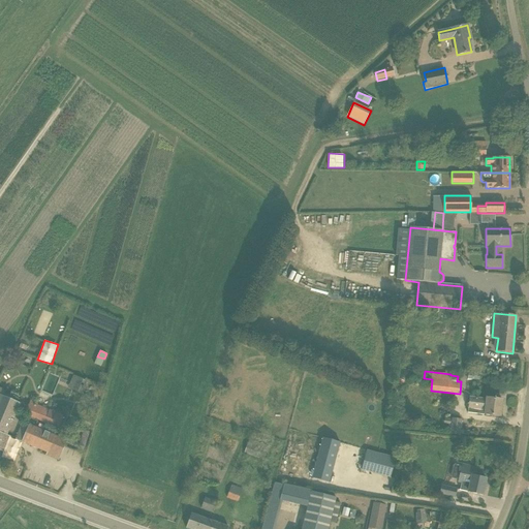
[(83,394),(86,387),(81,385),(84,378),(72,374),(67,387),(83,394)]
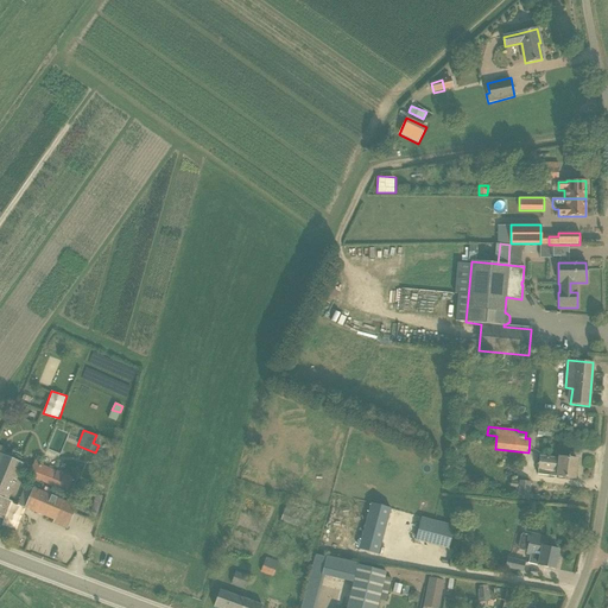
[(457,455),(464,438),(457,435),(450,451),(457,455)]
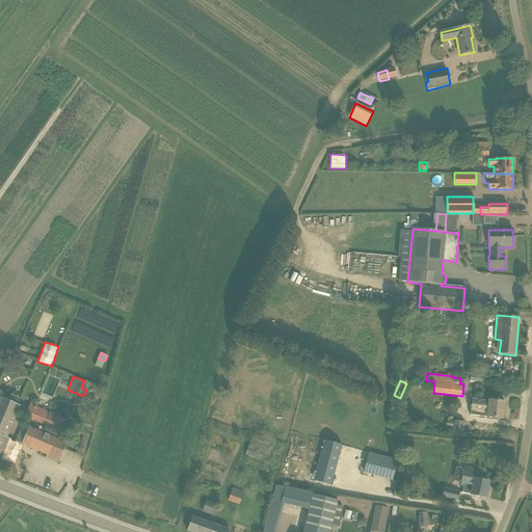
[(0,447),(18,405),(0,397),(0,447)]
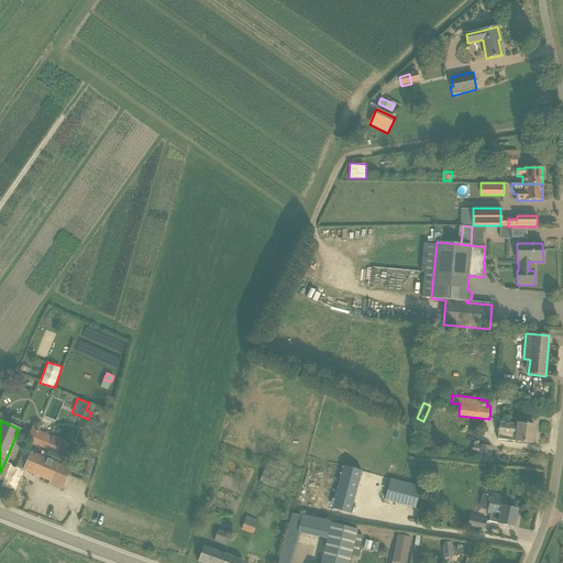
[(532,443),(534,426),(518,423),(518,424),(499,423),(498,434),(497,439),(516,441),(516,442),(532,443)]
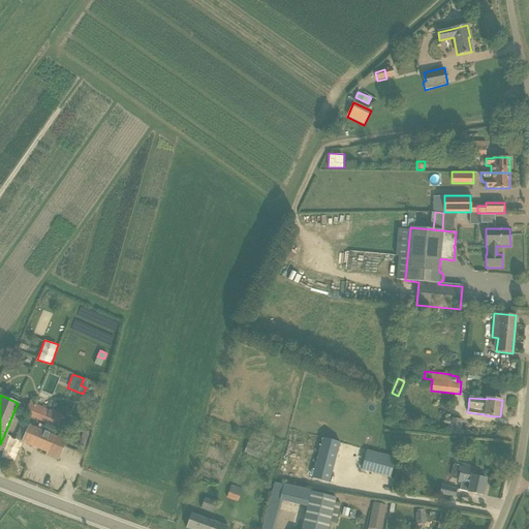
[(30,416),(37,419),(42,407),(34,404),(30,416)]
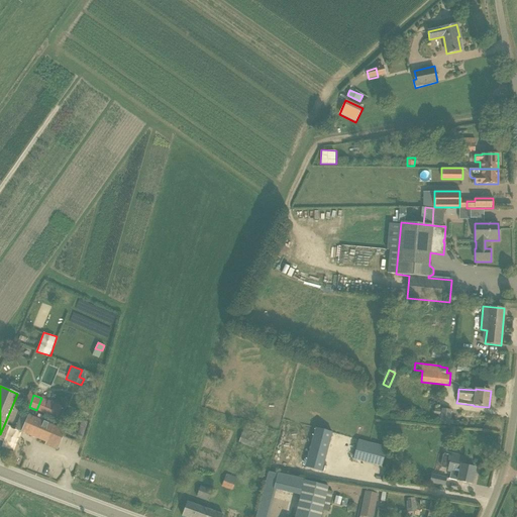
[(62,406),(41,398),(36,410),(58,418),(62,406)]
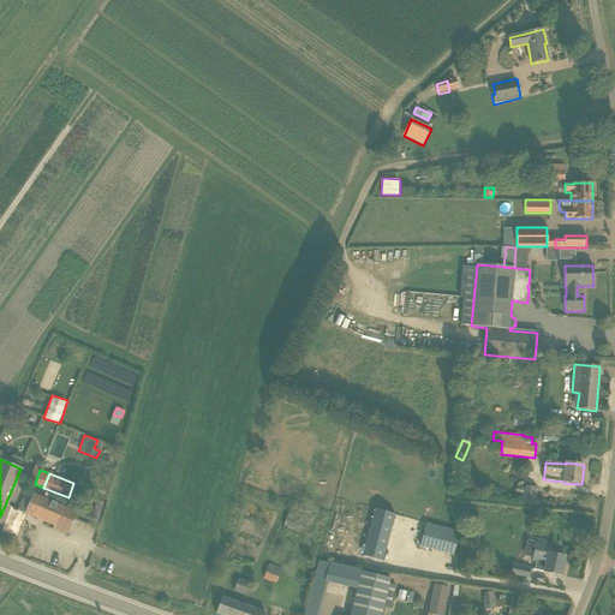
[(535,505),(536,489),(525,488),(524,503),(535,505)]
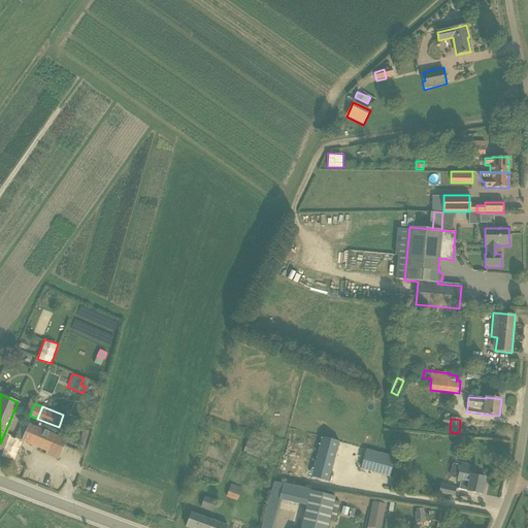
[(50,444),(63,450),(67,440),(43,430),(37,427),(29,424),(25,433),(21,431),(19,435),(24,437),(22,441),(46,452),(50,444)]
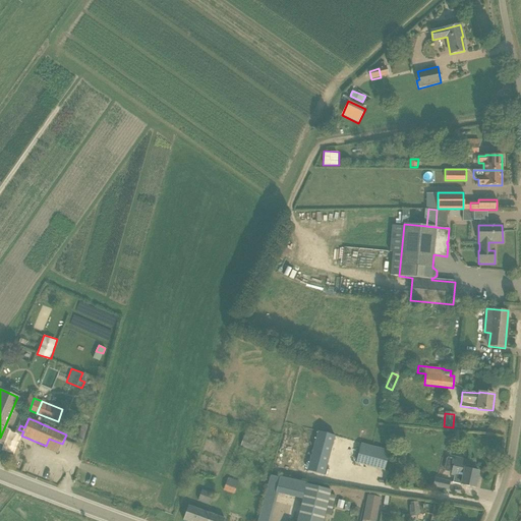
[(317,431),(307,470),(325,475),(335,436),(317,431)]
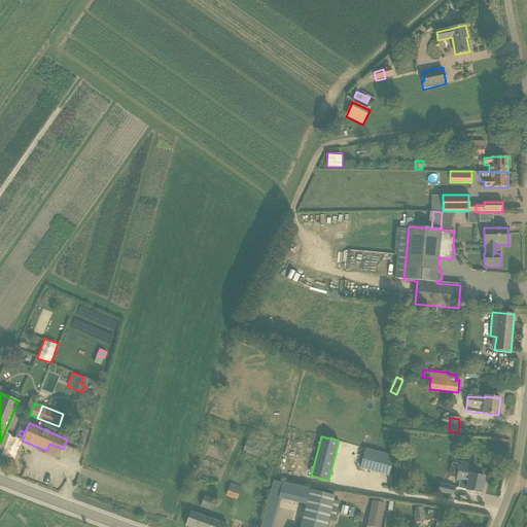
[(365,447),(360,467),(390,475),(395,455),(365,447)]
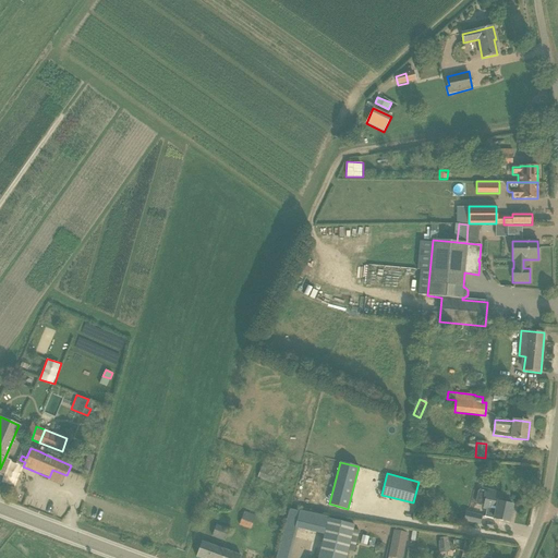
[(512,506),(500,502),(502,494),(487,489),(485,499),(484,509),(496,511),(494,519),(509,522),(509,521),(511,522),(512,514),(510,514),(512,506)]
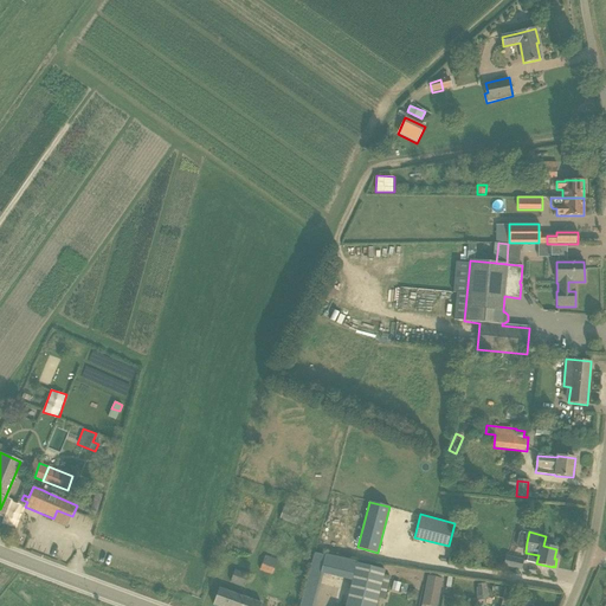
[(469,545),(461,546),(461,556),(470,555),(469,545)]
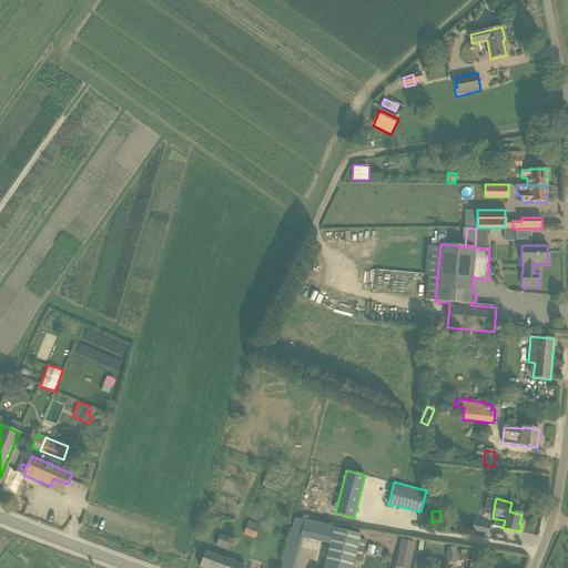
[(261,526),(249,521),(243,535),(255,539),(261,526)]
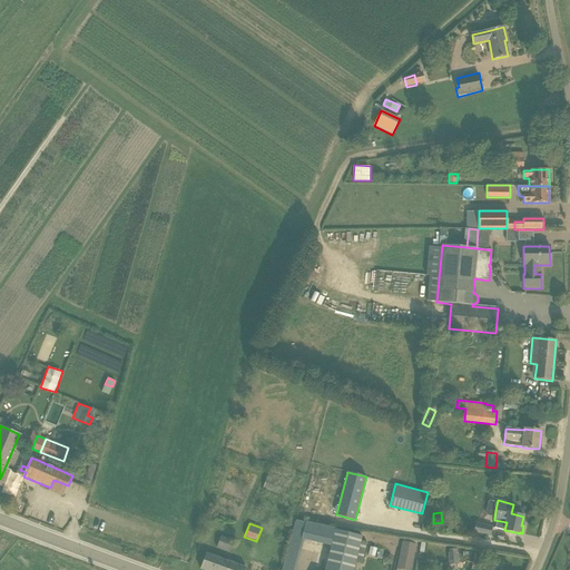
[(490,536),(492,528),(475,523),(474,531),(490,536)]
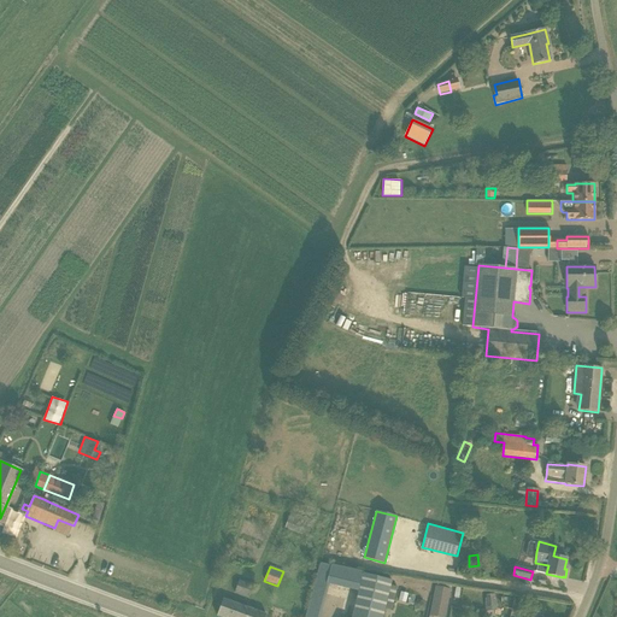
[(234,593),(248,598),(253,586),(239,581),(234,593)]
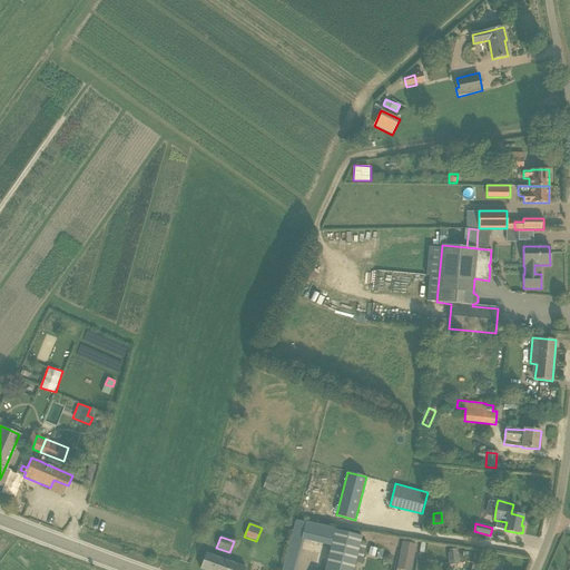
[(401,569),(411,569),(413,563),(416,544),(402,542),(397,569),(401,569)]
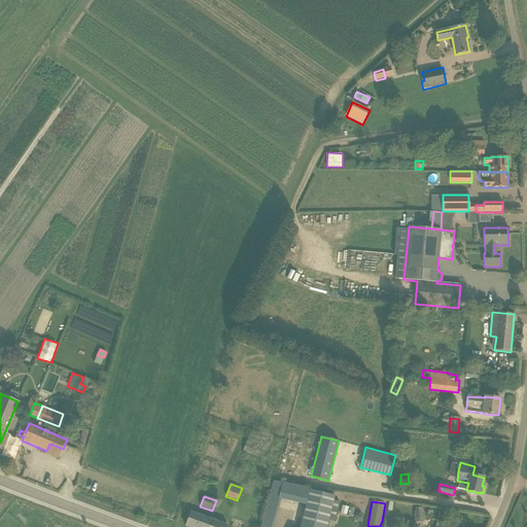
[(423,511),(415,511),(414,511),(415,522),(424,521),(423,511)]
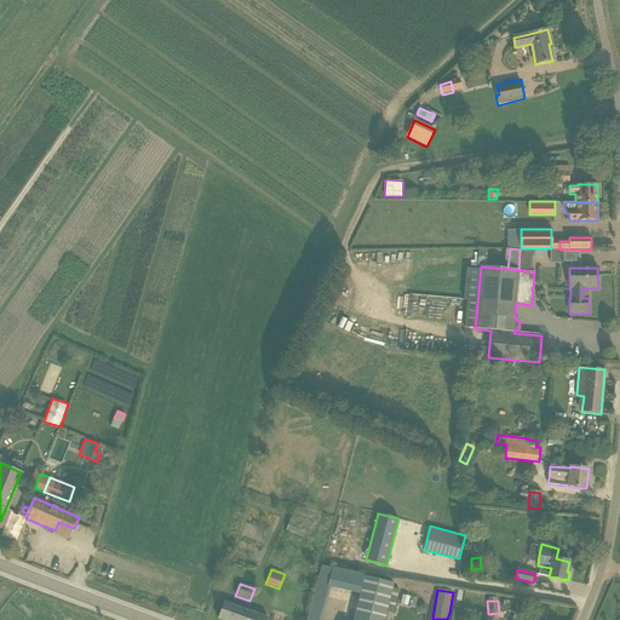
[(224,602),(218,619),(220,619),(265,619),(268,618),(224,602)]
